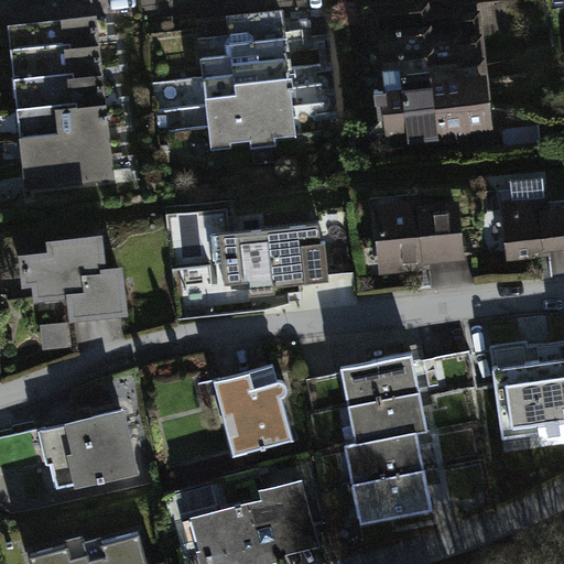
[(481,24),(478,0),(444,0),(370,9),(373,36),(481,24)]
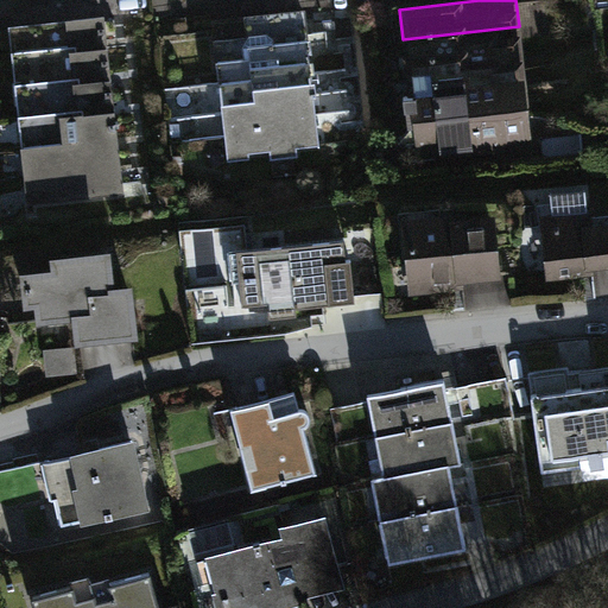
[(220,25),(223,59),(352,44),(348,10),(220,25)]
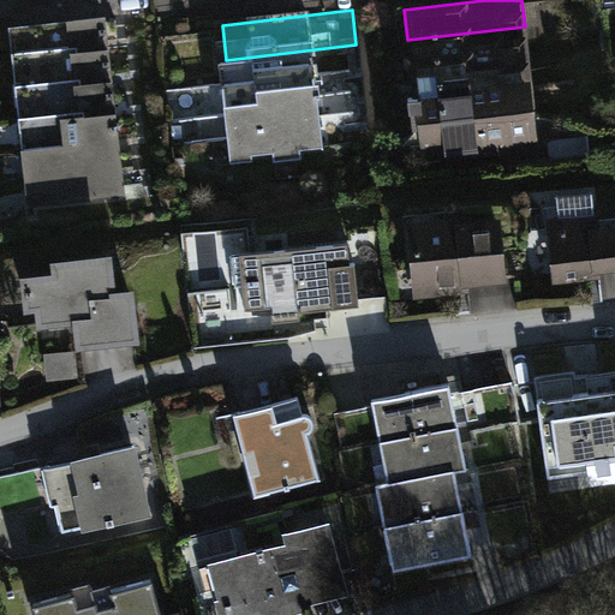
[(124,63),(118,17),(9,29),(13,75),(124,63)]
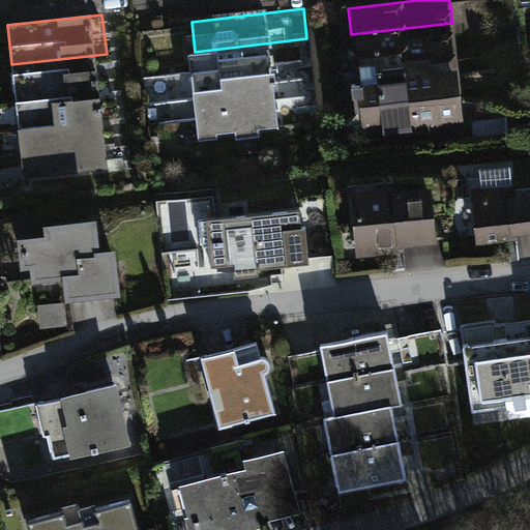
[(455,50),(452,23),(351,34),(353,61),(455,50)]
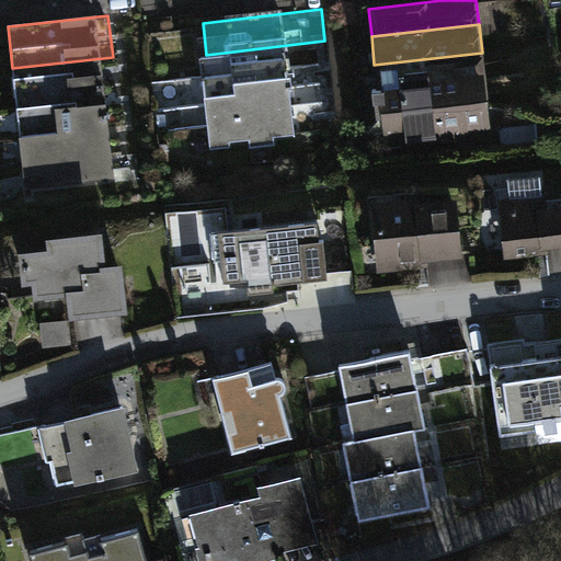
[(206,55),(210,87),(329,71),(324,41),(206,55)]
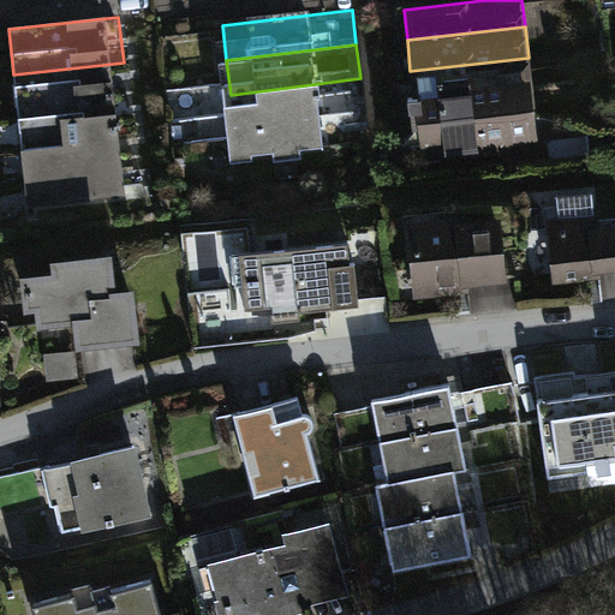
[(532,89),(529,58),(410,71),(413,102),(532,89)]
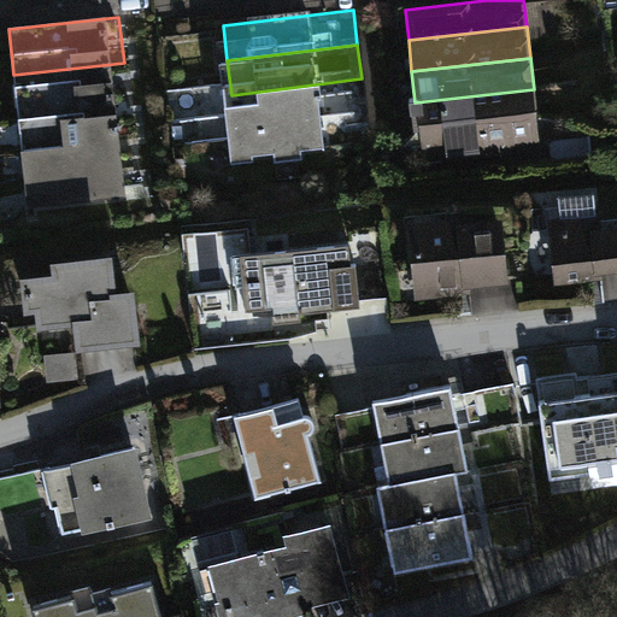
[(129,110),(124,63),(13,75),(18,122),(129,110)]
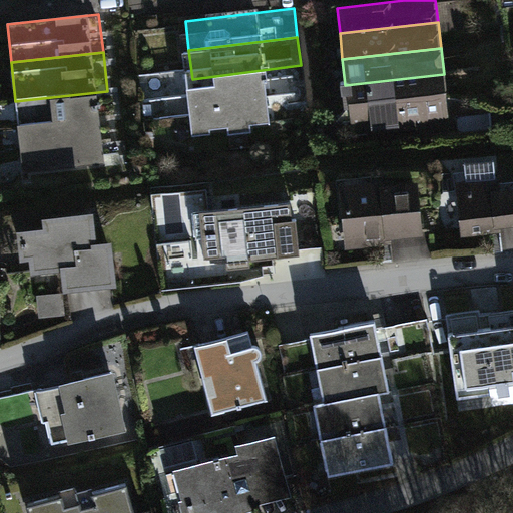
[(192,79),(195,107),(304,94),(301,65),(192,79)]
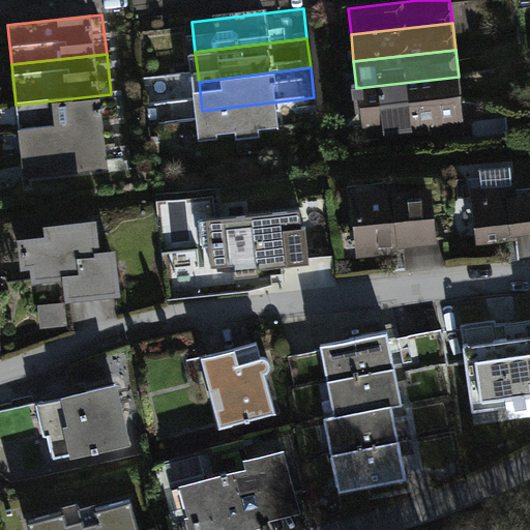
[(462,104),(459,77),(356,88),(359,115),(462,104)]
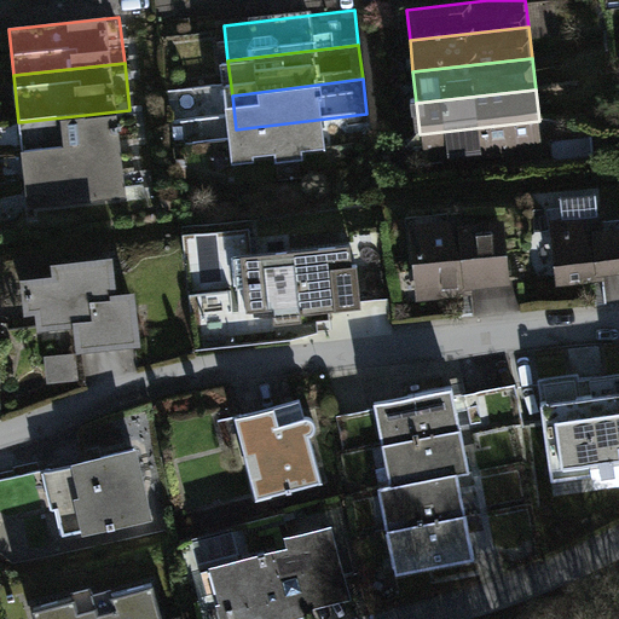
[(134,156),(129,110),(18,122),(23,168),(134,156)]
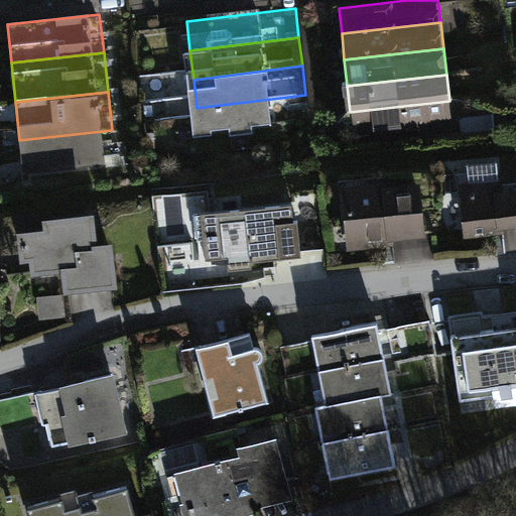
[(197,108),(201,137),(309,124),(305,95),(197,108)]
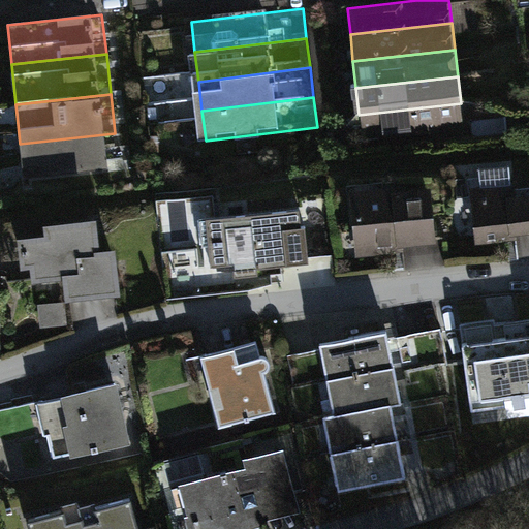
[(464,130),(461,103),(359,115),(362,142),(464,130)]
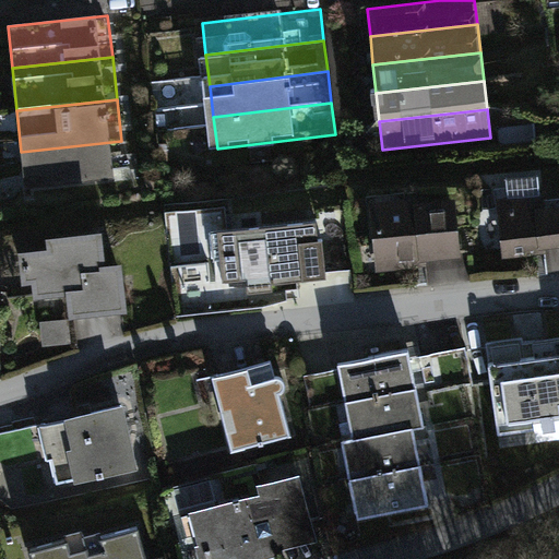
[(126,182),(121,141),(21,152),(25,193),(126,182)]
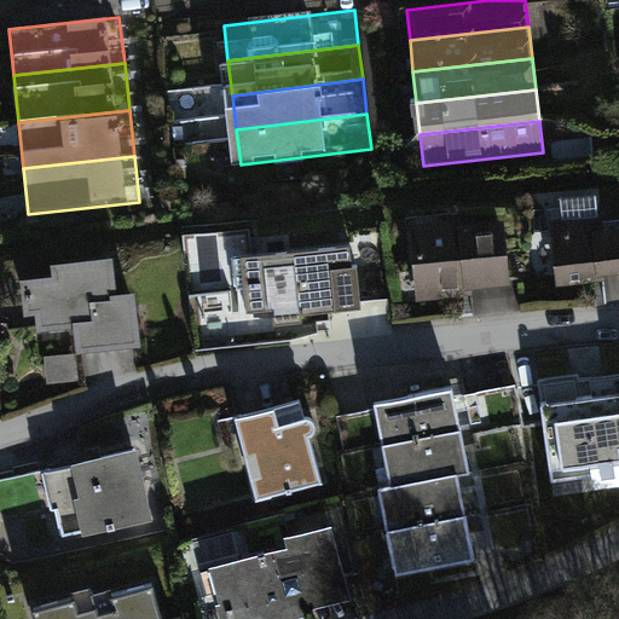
[(417,295),(512,285),(504,214),(410,224),(417,295)]
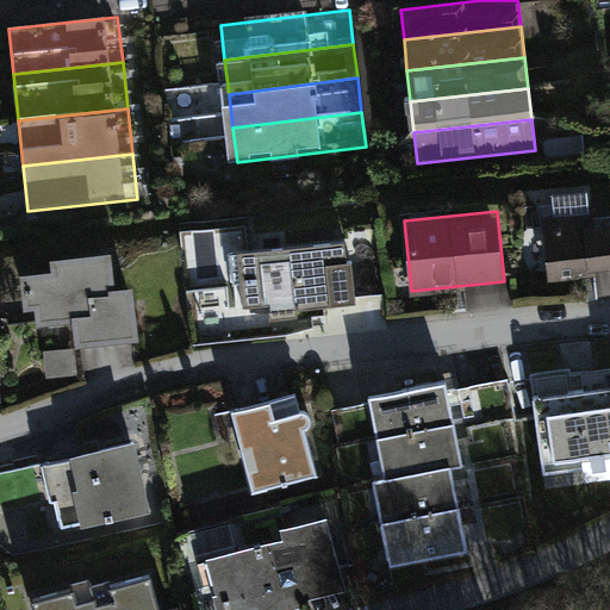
[(549,280),(609,273),(609,212),(543,219),(549,280)]
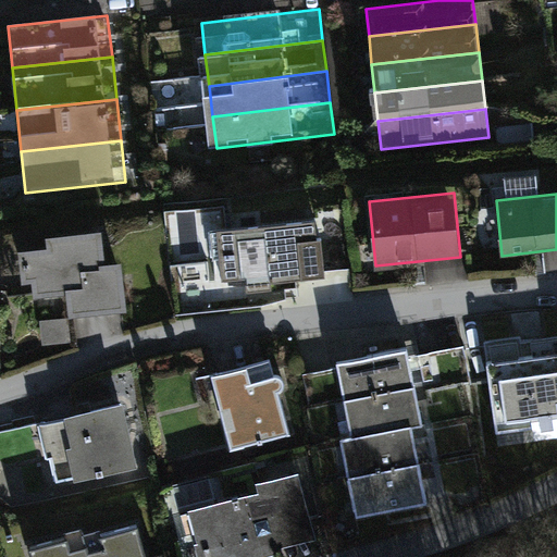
[(320,279),(316,225),(214,234),(219,284),(247,282),(247,292),(300,287),(300,281),(320,279)]
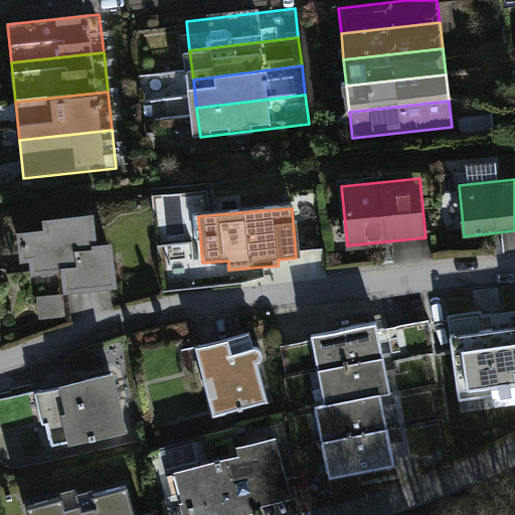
[(62,296),(117,290),(113,243),(97,244),(94,216),(45,220),(46,231),(18,234),(23,278),(60,274),(62,296)]
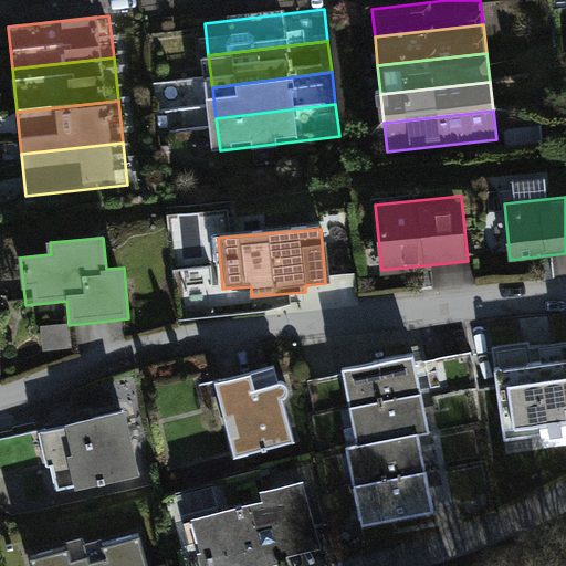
[(343,368),(350,408),(422,395),(415,354),(343,368)]
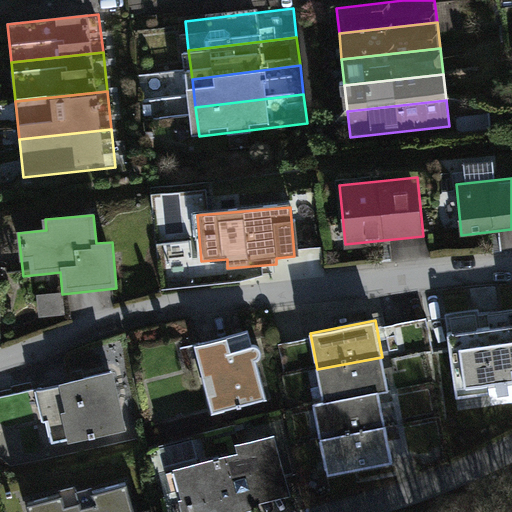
[(511,324),(475,353),(511,403),(511,324)]
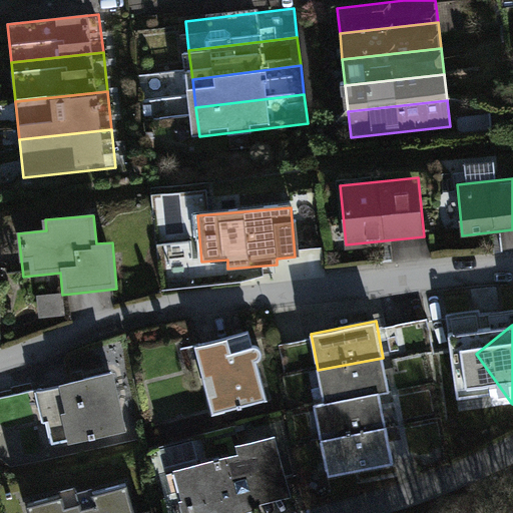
[(211,417),(269,403),(251,334),(194,348),(211,417)]
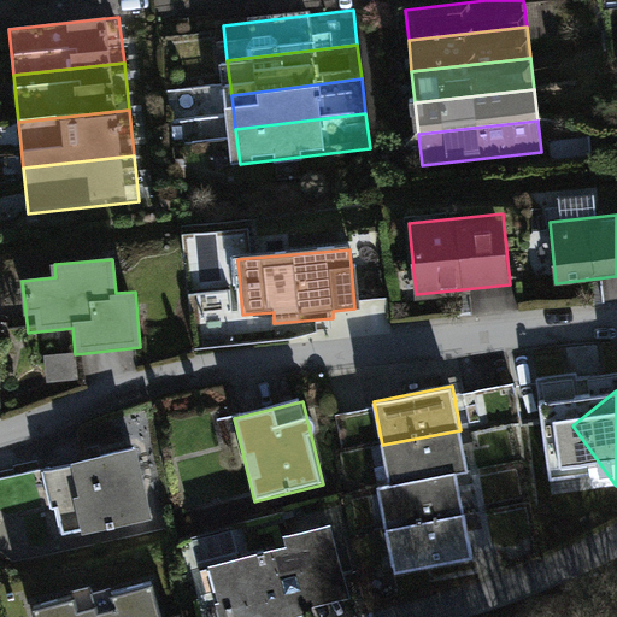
[(371,444),(381,489),(391,487),(371,404),(336,412),(345,450),(371,444)]
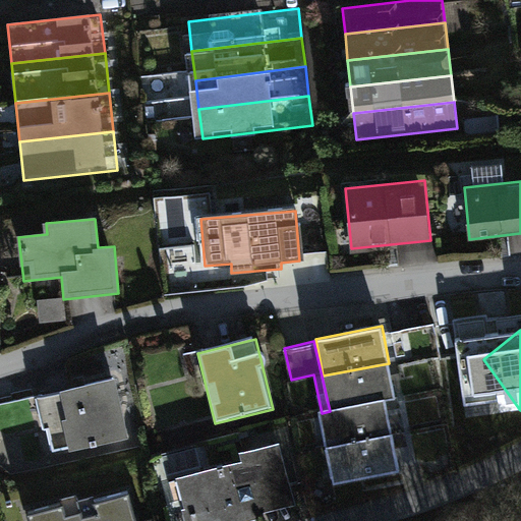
[(389,363),(323,375),(330,412),(385,401),(396,400),(389,363)]
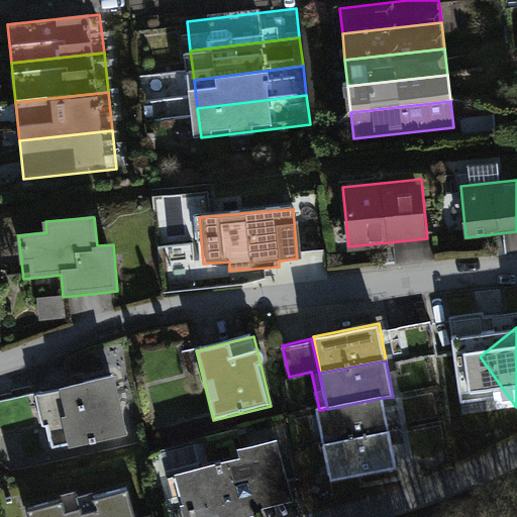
[(131,439),(116,376),(35,395),(52,458),(131,439)]
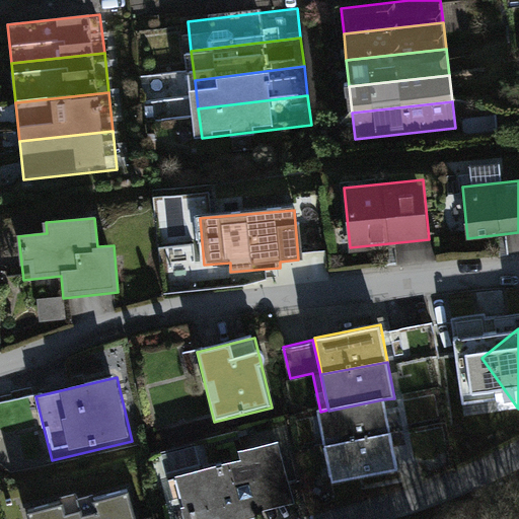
[(383,399),(328,411),(320,412),(326,446),(390,433),(383,399)]
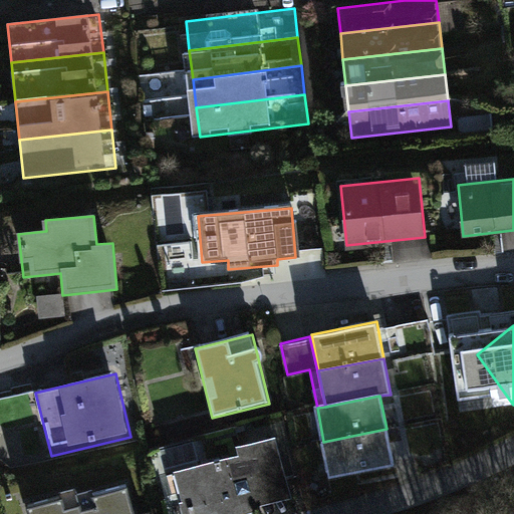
[(387,429),(323,442),(331,480),(394,468),(387,429)]
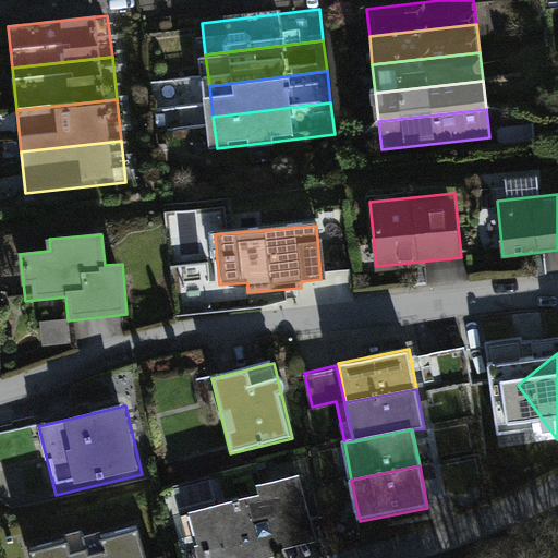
[(283,557),(319,549),(299,473),(255,484),(258,496),(181,517),(191,557),(283,557)]
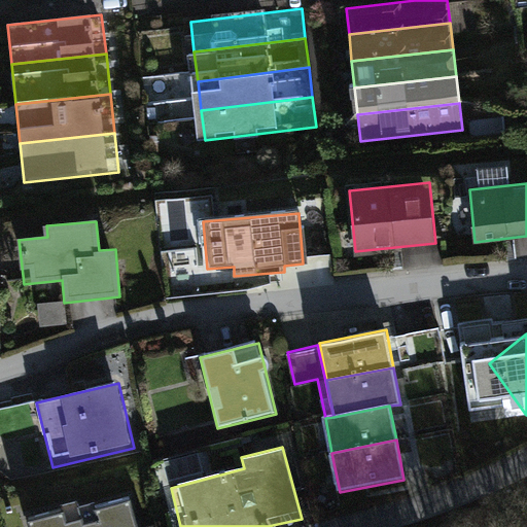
[(134,526),(129,505),(81,517),(82,526),(134,526)]
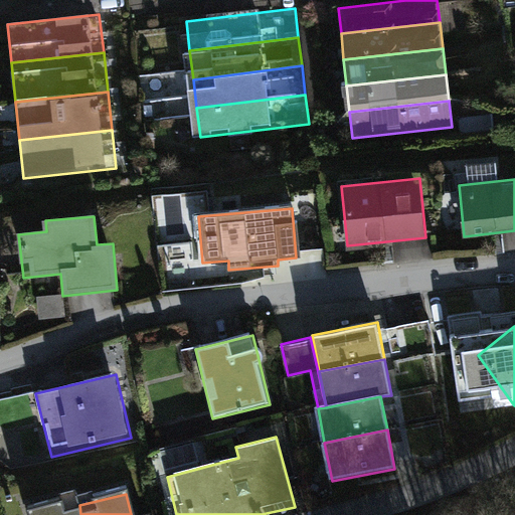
[(30,514),(80,514),(79,505),(65,509),(63,500),(29,509),(30,514)]
